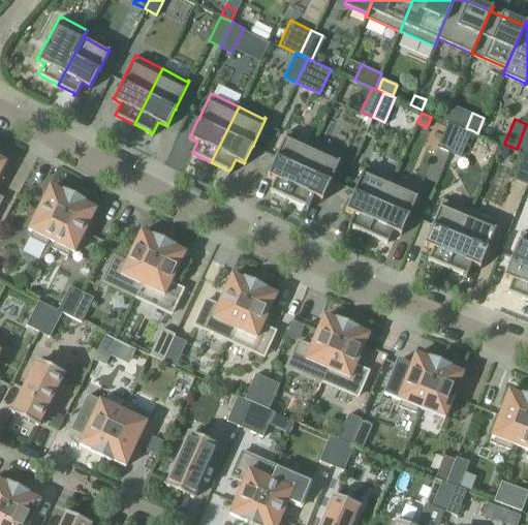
[(438,146),(449,150),(460,126),(448,121),(438,146)]
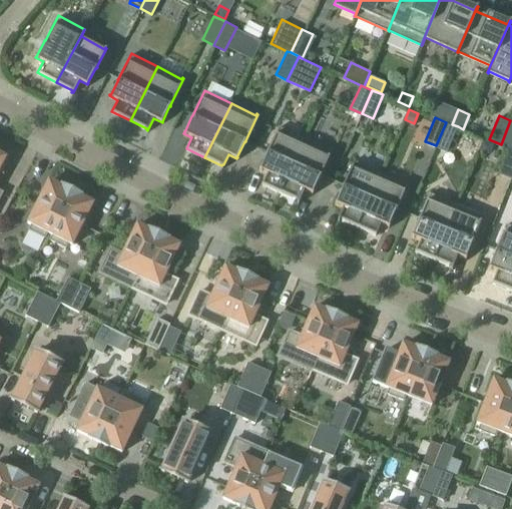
[(501,144),(509,147),(511,148),(511,120),(510,120),(501,144)]
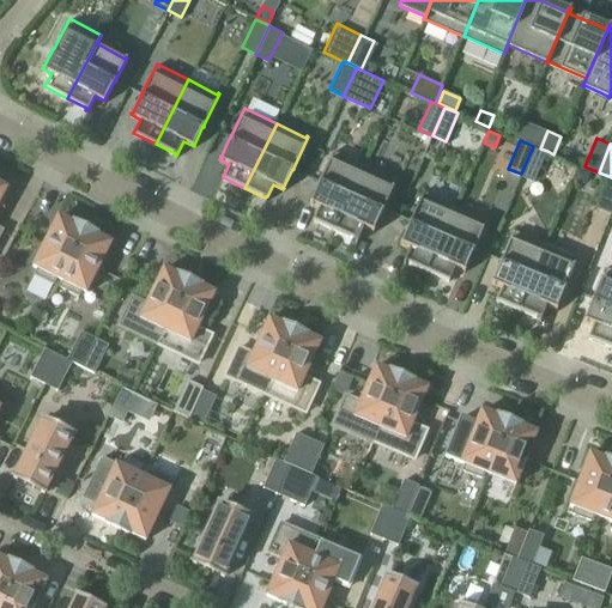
[(533,146),(521,174),(534,180),(547,151),(540,149),(533,146)]
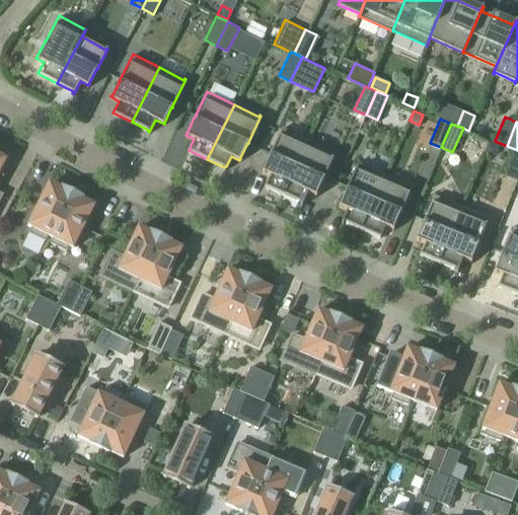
[(265,186),(284,195),(309,139),(282,127),(271,152),(270,152),(270,154),(263,169),(262,170),(270,174),(265,186)]
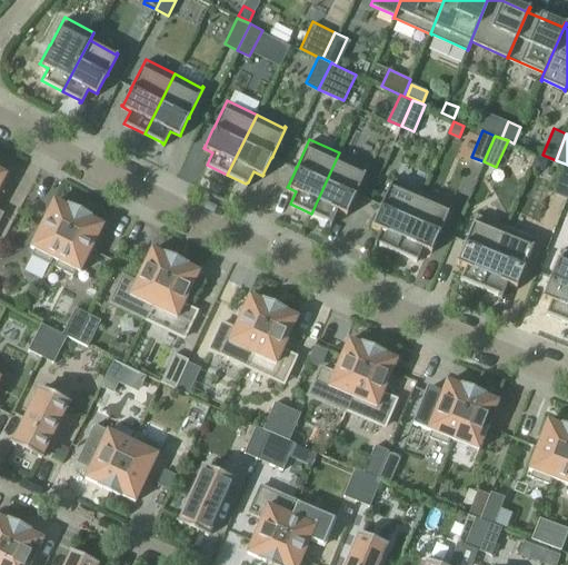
[(339,152),(311,214),(330,221),(329,224),(331,224),(338,210),(347,215),(347,212),(355,196),(356,195),(369,165),(367,164),(367,166),(339,152)]
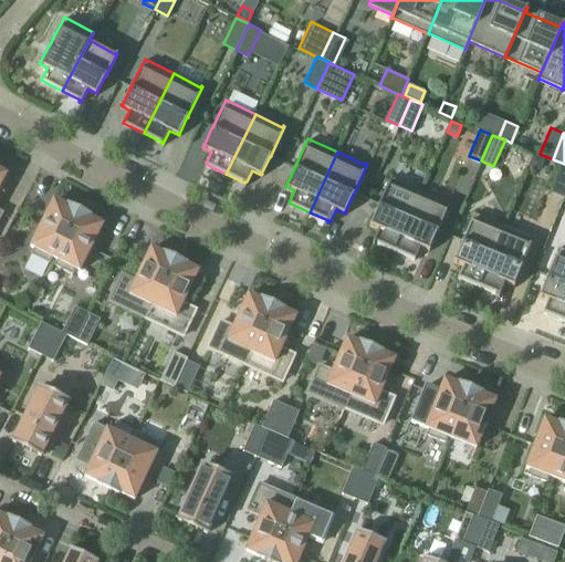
[(536,167),(541,165),(543,158),(532,155),(529,164),(536,167)]
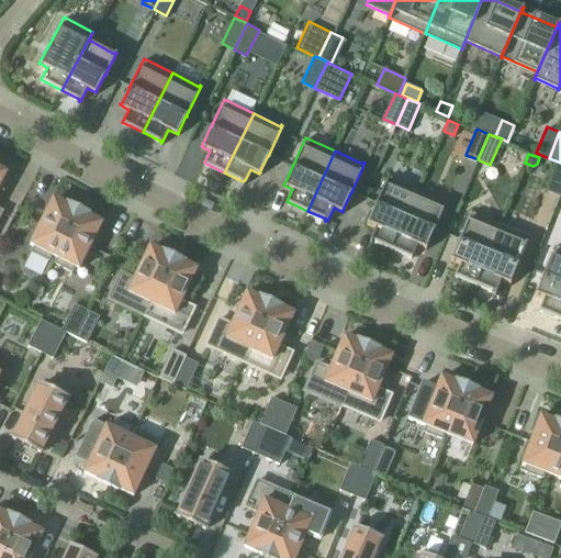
[(548,189),(560,193),(560,163),(558,162),(548,189)]
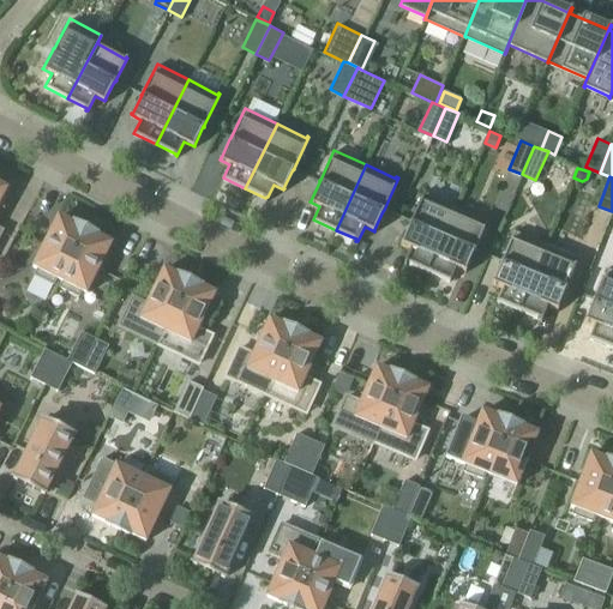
[(407,261),(427,270),(456,204),(426,191),(426,190),(425,188),(410,221),(409,222),(410,223),(402,241),(401,241),(401,242),(410,247),(404,263),(406,263),(407,261)]
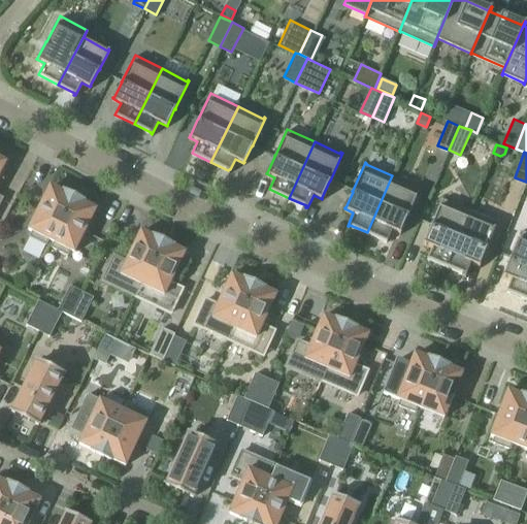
[(392,175),(367,232),(387,241),(392,229),(400,233),(401,232),(400,231),(407,216),(408,215),(420,188),(392,175)]
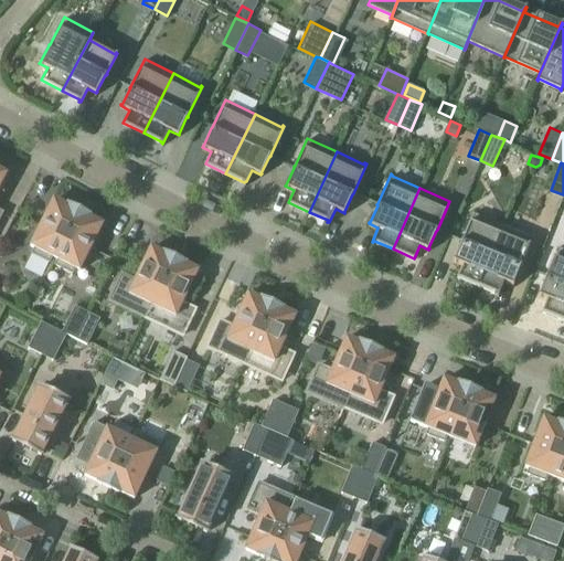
[(52,254),(55,255),(78,209),(68,203),(68,204),(54,197),(31,243),(35,245),(32,251),(50,260),(52,254)]
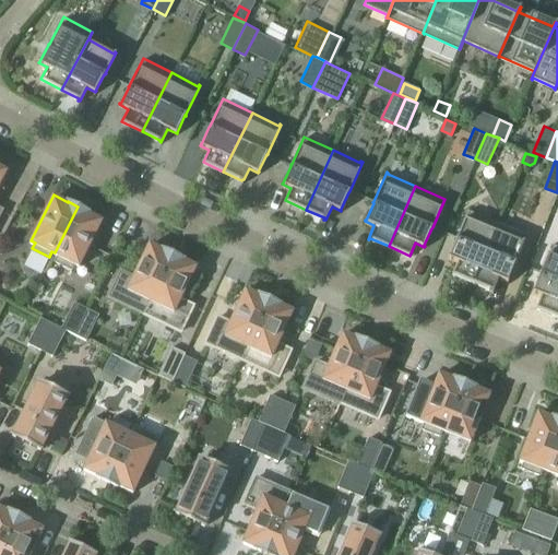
[(78,207),(55,252),(58,255),(55,259),(72,268),(74,263),(79,266),(102,220),(87,212),(87,211),(78,207)]
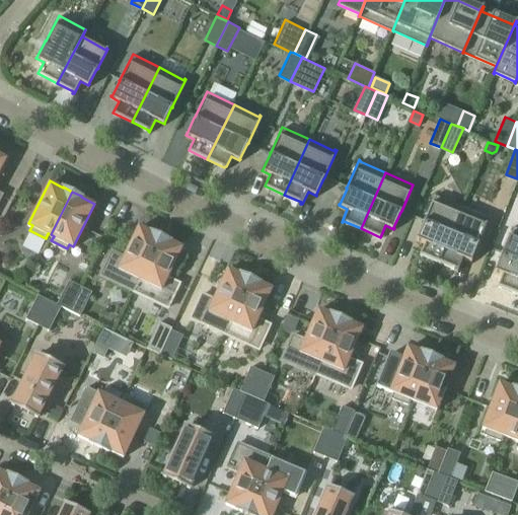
[(420,253),(439,262),(461,205),(434,194),(424,220),(423,221),(424,221),(417,237),(416,238),(425,242),(420,253)]
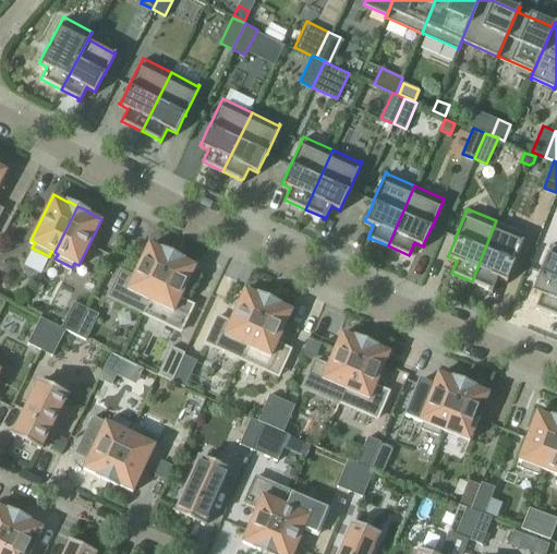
[(496,220),(472,281),(491,289),(491,290),(492,291),(497,277),(507,280),(507,279),(513,262),(515,262),(515,261),(527,231),(524,230),(524,232),(496,220)]
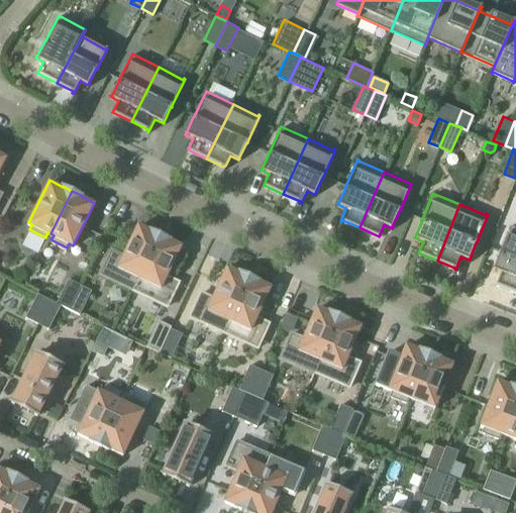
[(101,273),(133,289),(159,237),(155,235),(156,232),(138,224),(123,254),(112,249),(101,273)]
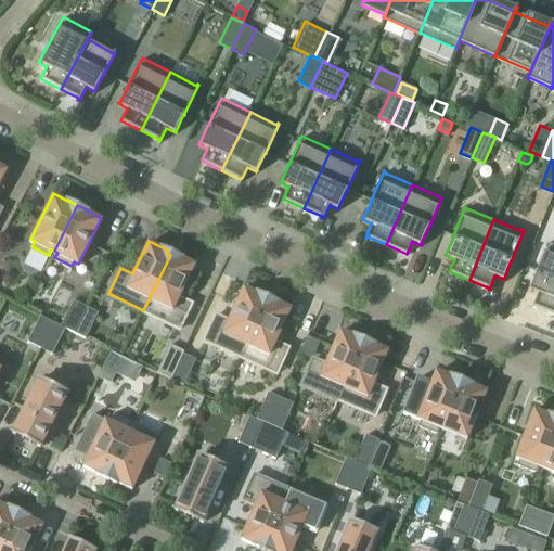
[(532,305),(553,314),(553,243),(548,241),(537,269),(536,269),(536,270),(536,271),(529,287),(528,289),(538,293),(532,305)]
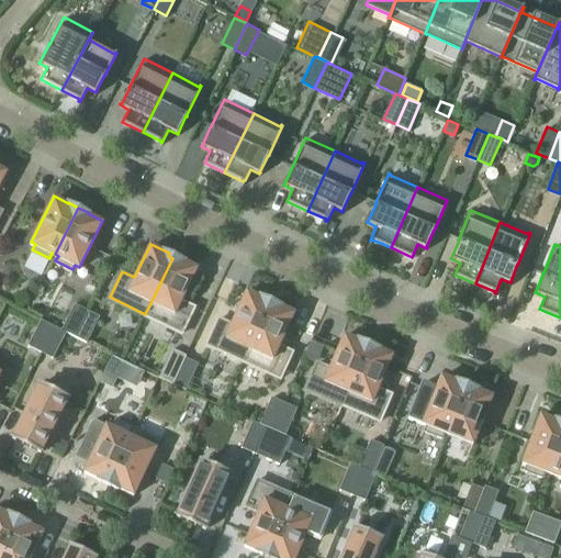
[(172,258),(145,314),(181,331),(193,305),(181,300),(197,266),(179,258),(178,260),(172,258)]
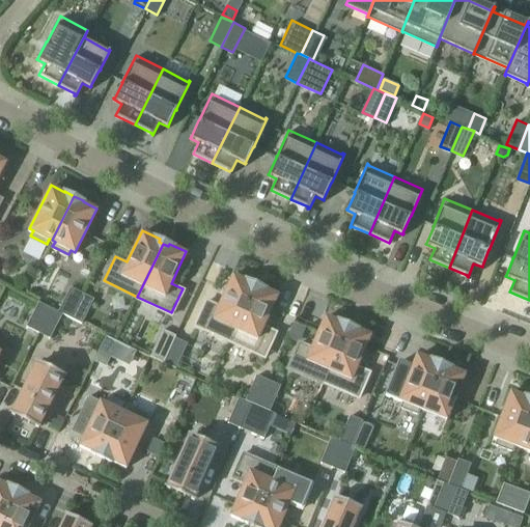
[(196,324),(230,339),(254,286),(250,284),(251,281),(233,273),(219,305),(206,300),(196,324)]
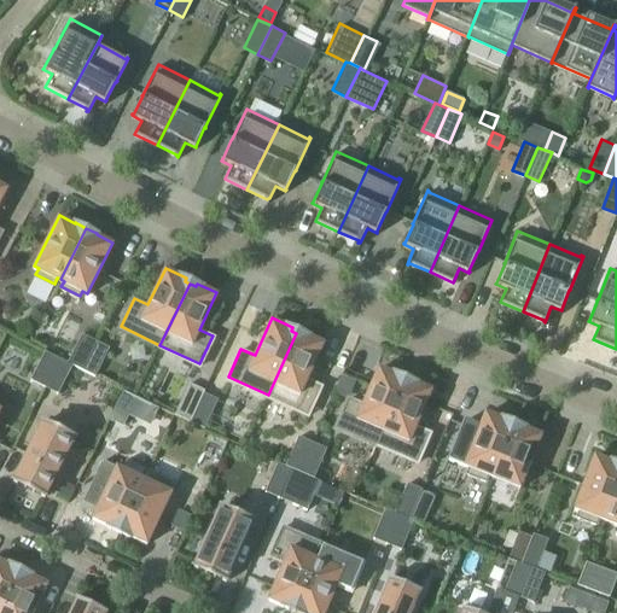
[(68,360),(82,367),(95,338),(82,331),(68,360)]
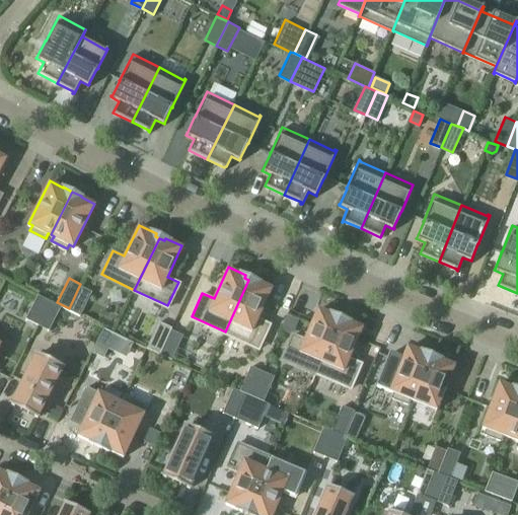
[(248,280),(225,332),(259,347),(269,323),(257,318),(272,287),(255,280),(253,282),(248,280)]
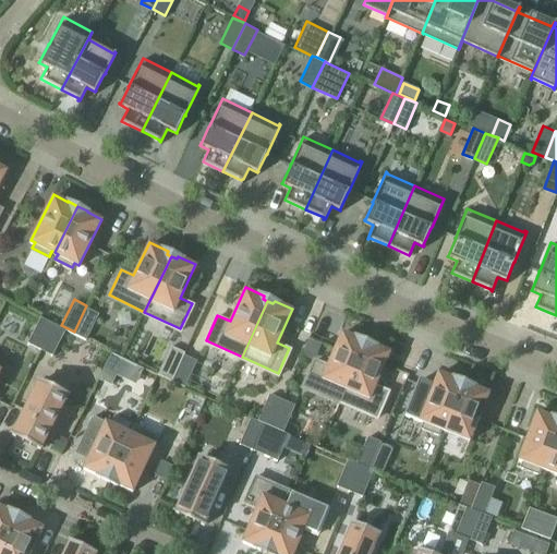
[(86,305),(74,332),(86,337),(99,312),(86,305)]
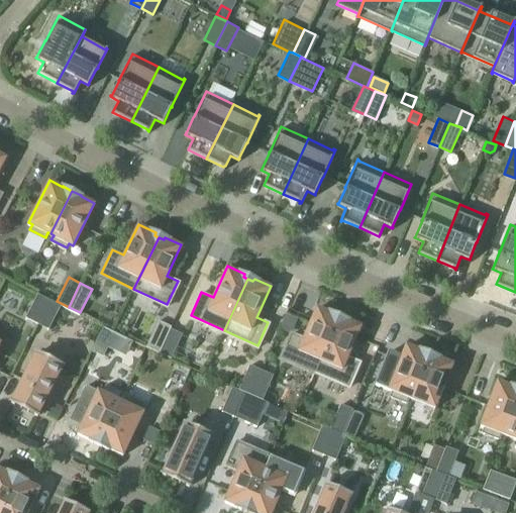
[(26,315),(37,321),(49,298),(37,292),(26,315)]
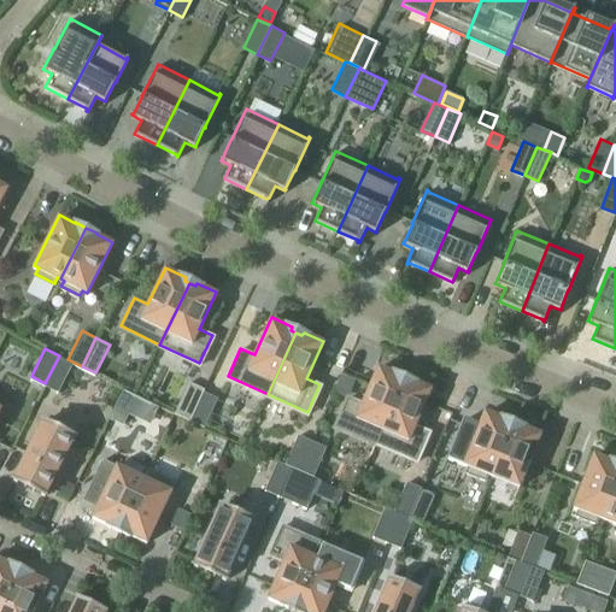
[(59,355),(45,383),(58,390),(72,363),(59,355)]
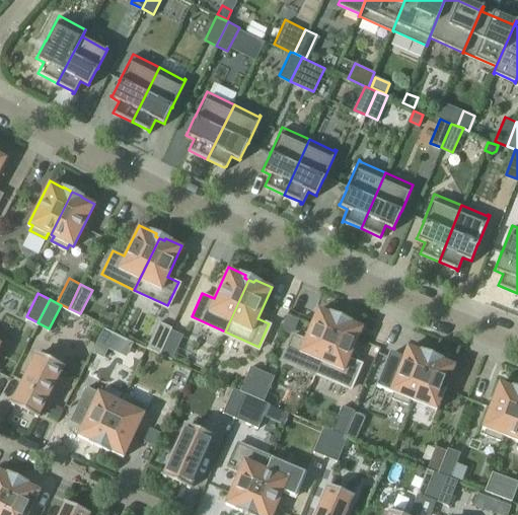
[(283,358),(316,372),(339,319),(335,317),(336,314),(318,307),(305,339),(293,334),(283,358)]
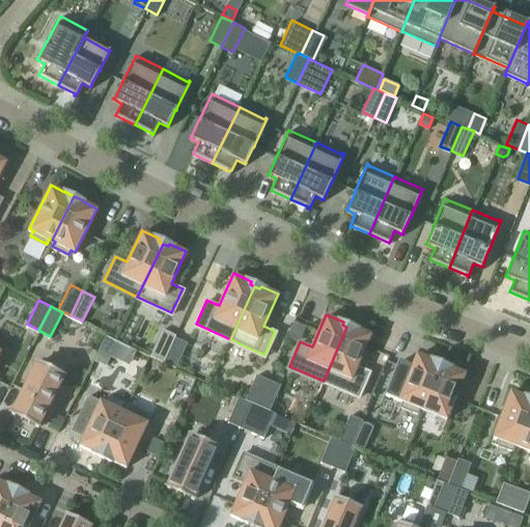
[(295,321),(289,332),(299,336),(304,325),(295,321)]
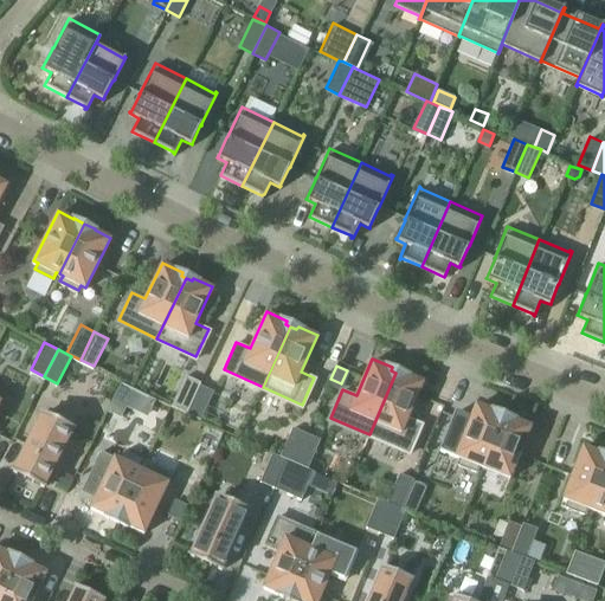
[(201,380),(186,373),(172,404),(187,411),(200,382),(201,380)]
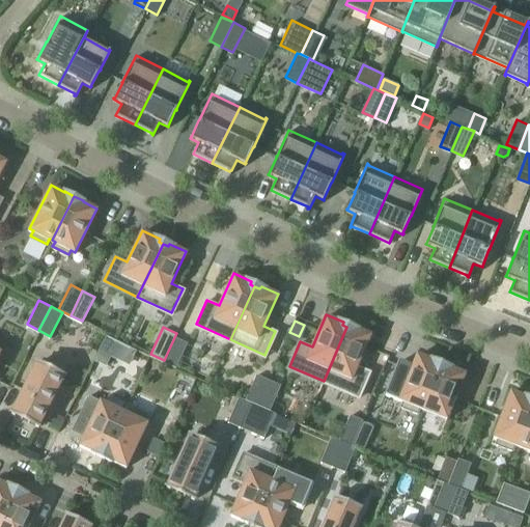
[(346,327),(324,381),(358,395),(368,371),(357,366),(370,334),(354,327),(353,329),(346,327)]
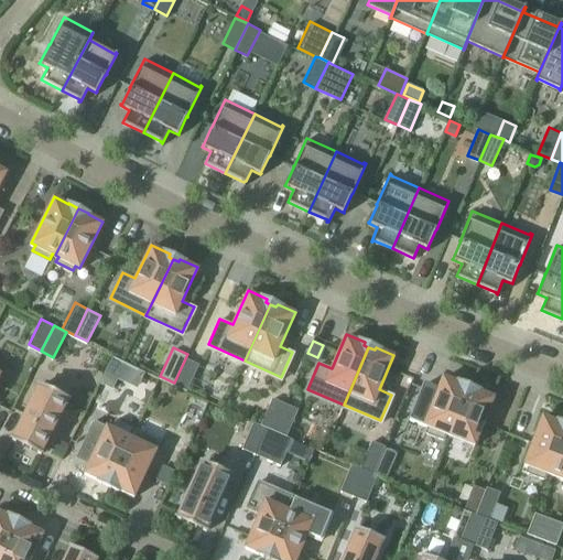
[(114,355),(101,380),(114,386),(118,377),(136,385),(143,369),(114,355)]
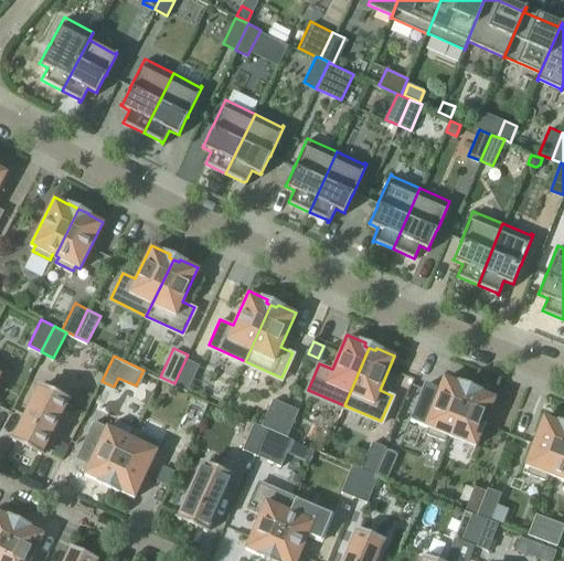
[(187,357),(174,383),(187,390),(199,363),(187,357)]
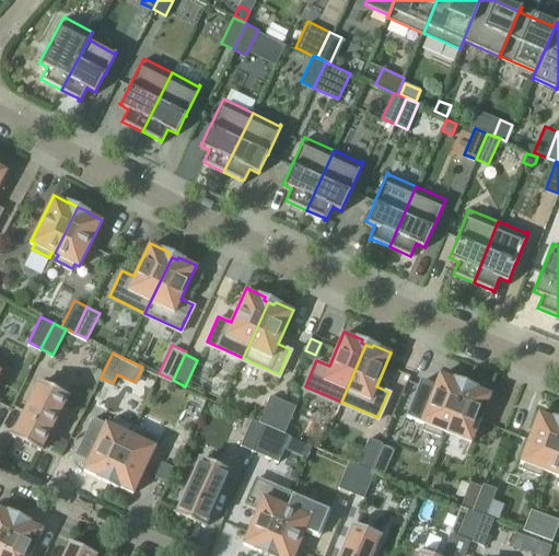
[(421,379),(407,415),(421,420),(426,423),(423,427),(441,435),(443,429),(446,430),(466,382),(455,378),(455,379),(440,372),(435,385),(421,379)]
